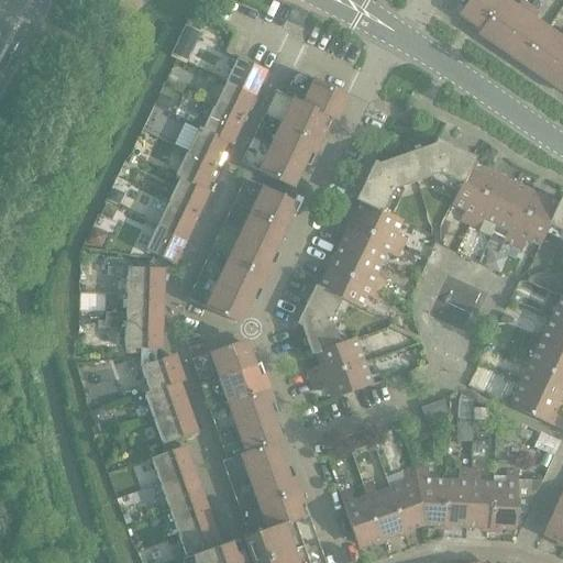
[(470,0),(462,12),(460,15),(481,31),(482,31),(503,0),(470,0)]
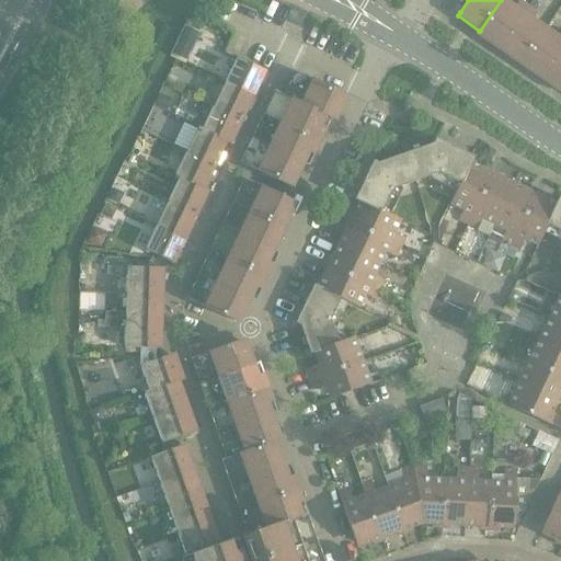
[(501,0),(480,31),(479,31),(477,35),(499,50),(528,7),(519,1),(515,8),(504,0),(501,0)]
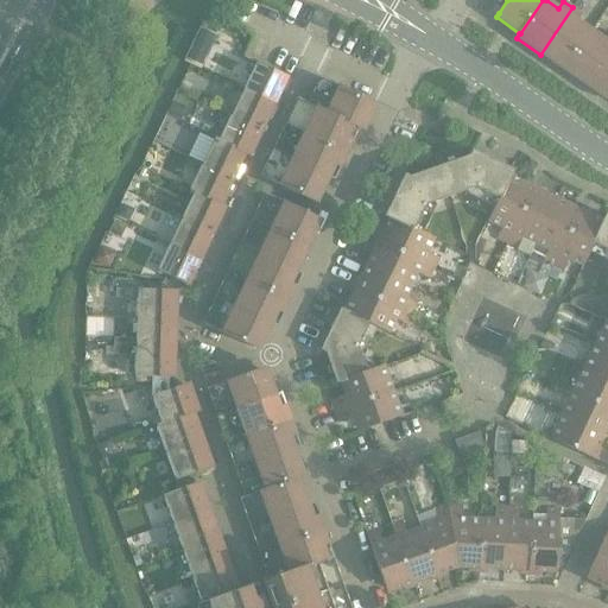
[(572,7),(540,55),(564,70),(591,31),(577,21),(582,14),(572,7)]
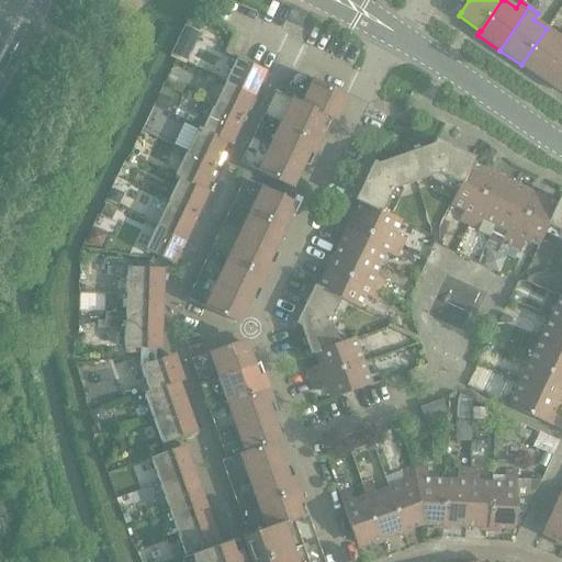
[(547,29),(521,65),(543,80),(561,52),(561,34),(560,37),(547,29)]
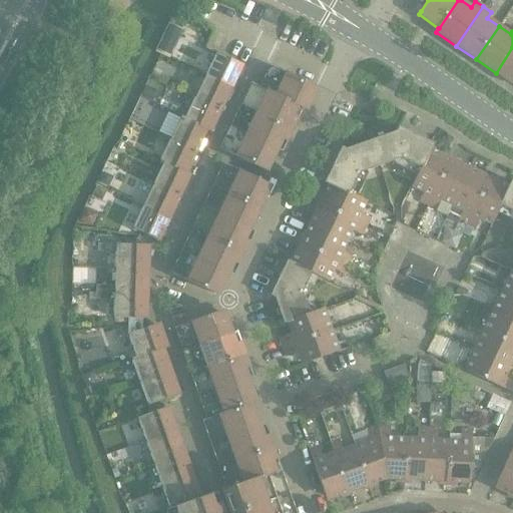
[(164,39),(158,51),(169,57),(175,44),(164,39)]
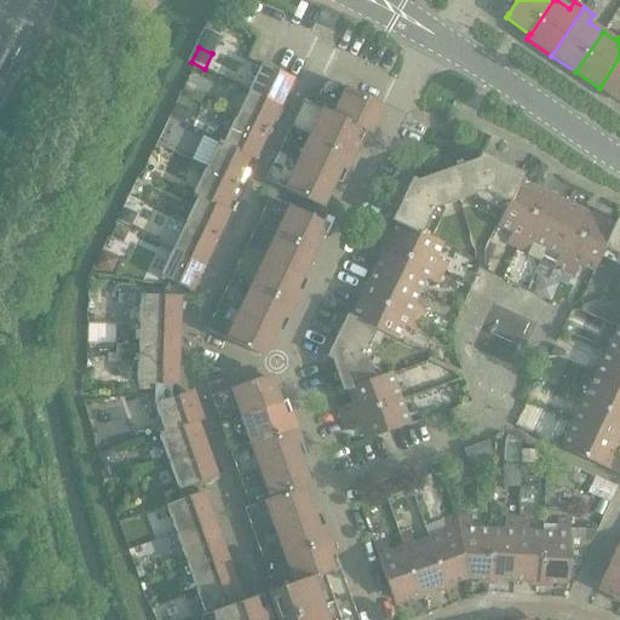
[(619,57),(600,89),(619,102),(619,57)]
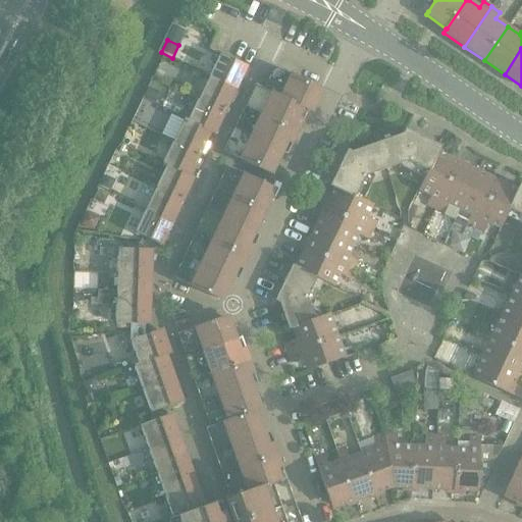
[(220,54),(210,77),(237,90),(247,67),(220,54)]
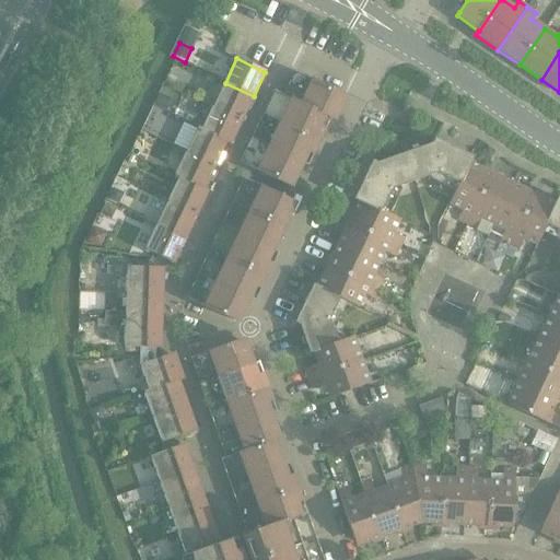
[(321,115),(326,117),(330,119),(335,121),(347,96),(300,73),(299,77),(300,78),(301,77),(303,78),(300,84),(295,83),(289,97),(289,98),(304,106),(322,114),(321,115)]
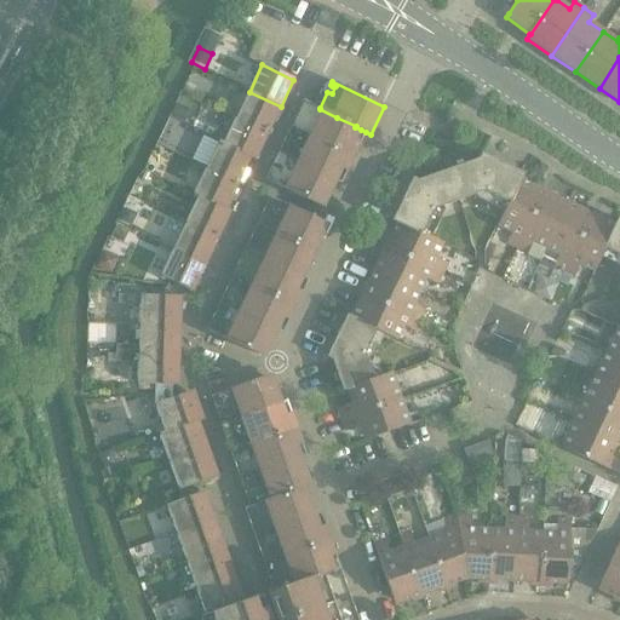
[(250,92),(236,119),(268,133),(281,107),(250,92)]
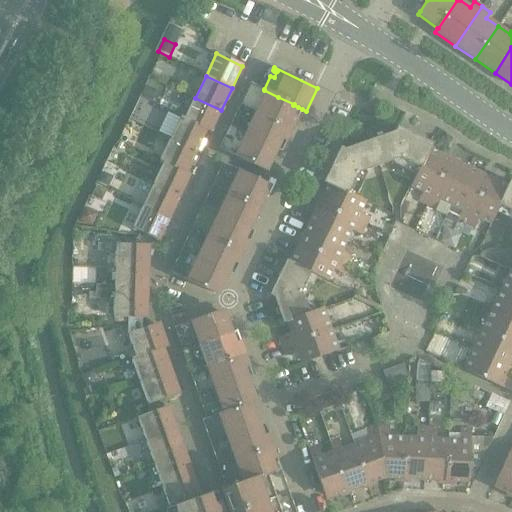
[(294,104),(278,97),(264,90),(264,89),(255,85),(254,88),(256,89),(256,87),(258,89),(255,95),(251,93),(245,107),(292,130),(302,109),(298,107),(293,105),(294,104)]
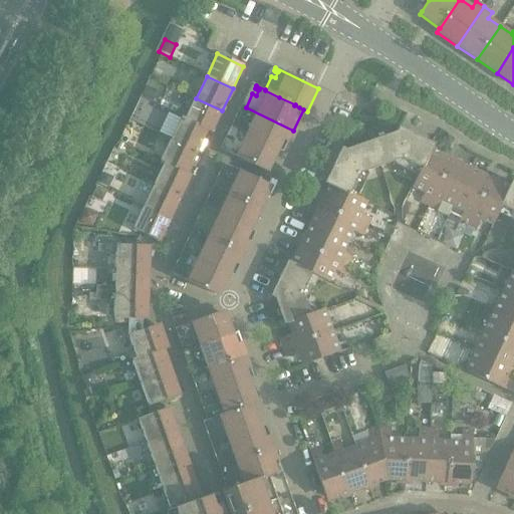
[(147,88),(143,97),(153,102),(157,93),(147,88)]
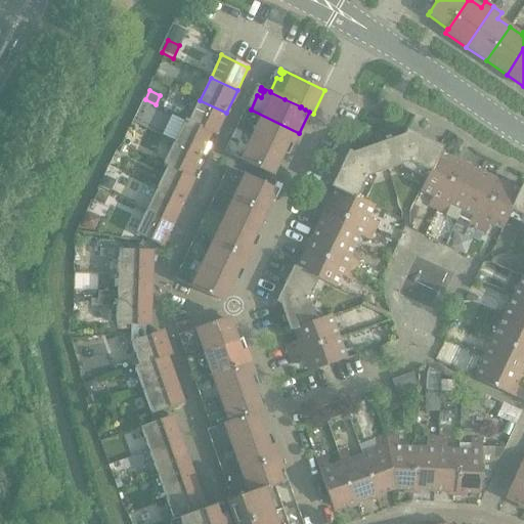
[(200,100),(189,121),(189,122),(212,133),(212,134),(216,136),(226,113),(200,100)]
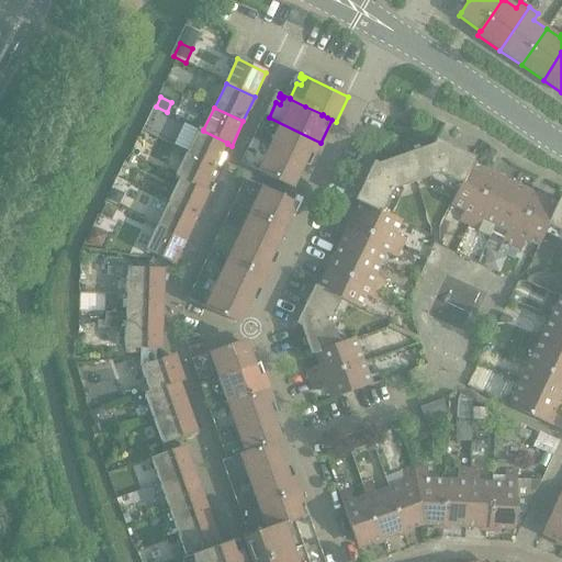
[(261,134),(266,136),(262,143),(260,142),(260,141),(259,139),(257,143),(300,163),(304,165),(310,167),(321,143),(269,117),(261,134)]
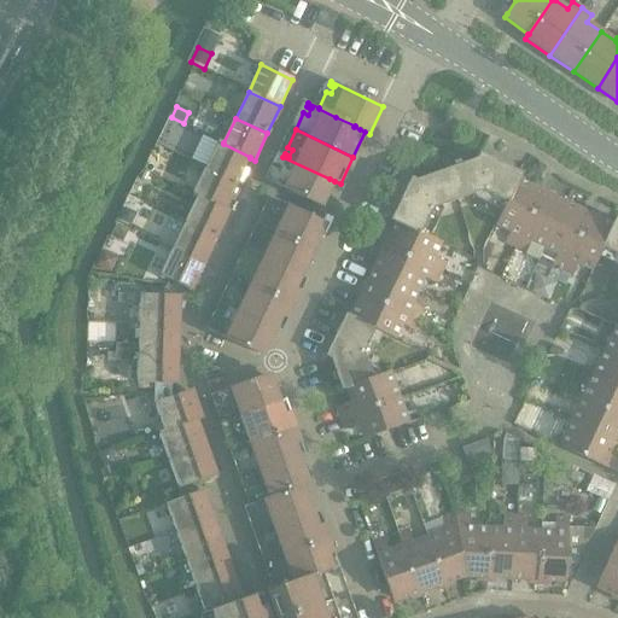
[(219,141),(207,168),(238,184),(250,158),(250,157),(223,144),(223,143),(219,141)]
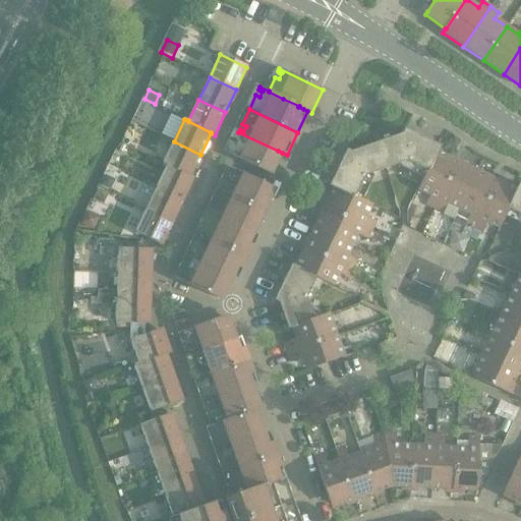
[(402,133),(377,142),(386,169),(407,162),(427,171),(428,171),(436,155),(437,155),(441,147),(404,129),(402,133)]
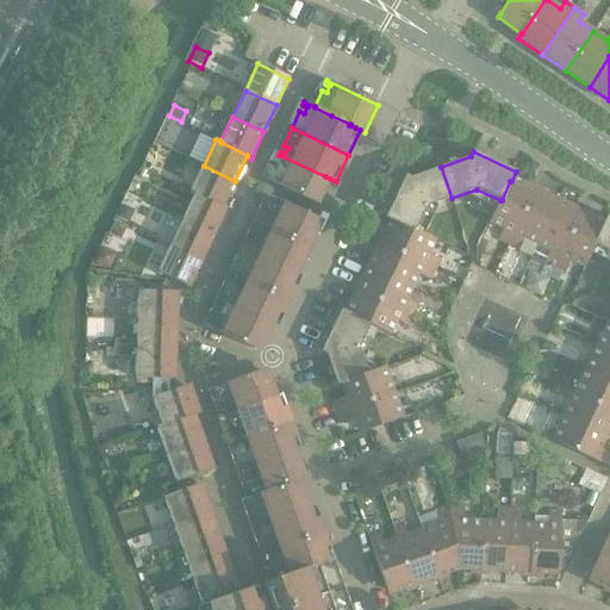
[(271,172),(275,173),(272,181),(269,180),(271,179),(268,178),(267,181),(318,205),(330,179),(325,176),(279,155),(271,172)]
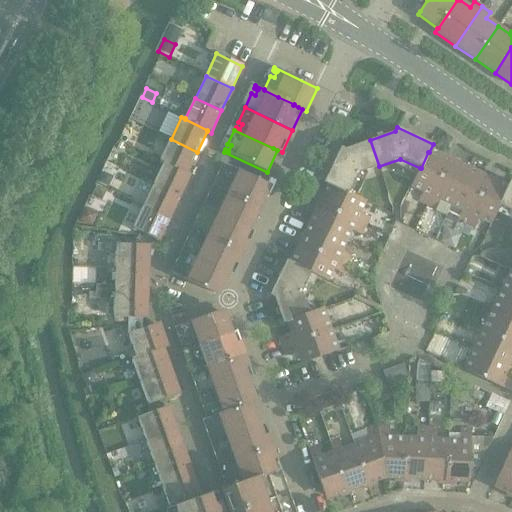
[(160,161),(164,163),(186,173),(187,173),(197,152),(171,139),(160,161)]
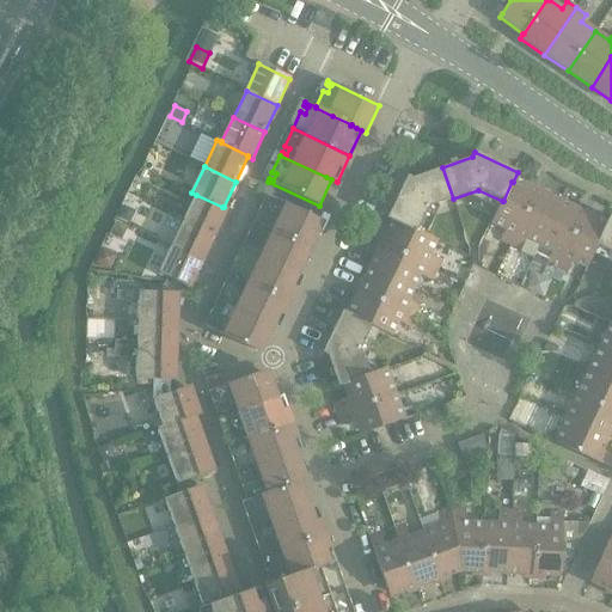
[(387,219),(395,222),(395,221),(417,232),(417,231),(428,208),(453,199),(442,167),(412,178),(407,176),(387,219)]
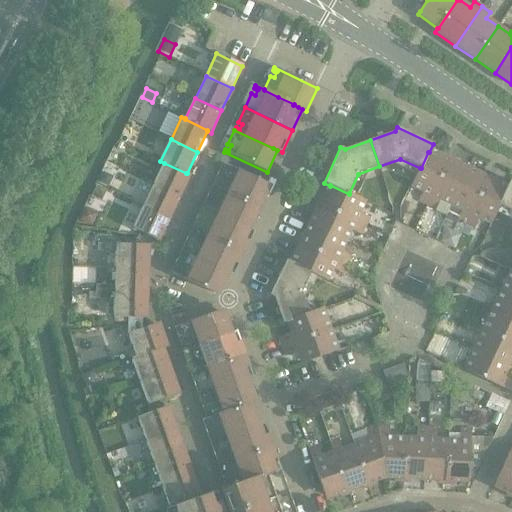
[(421,168),(420,168),(413,184),(424,189),(418,201),(427,206),(448,161),(429,152),(428,152),(421,168)]
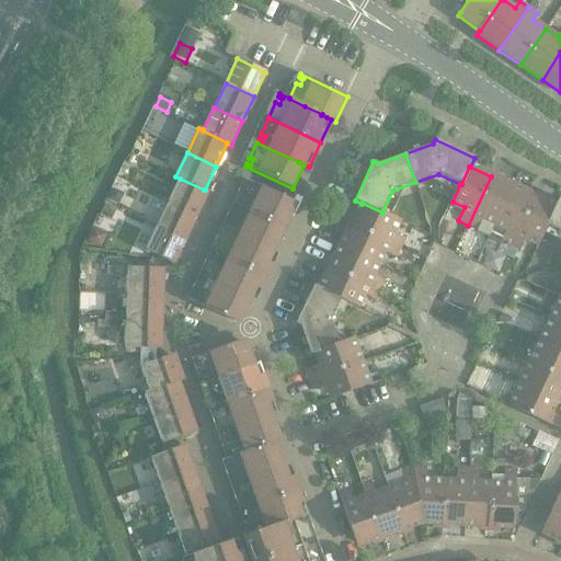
[(491,176),(468,226),(478,230),(490,236),(495,222),(513,186),(491,176)]
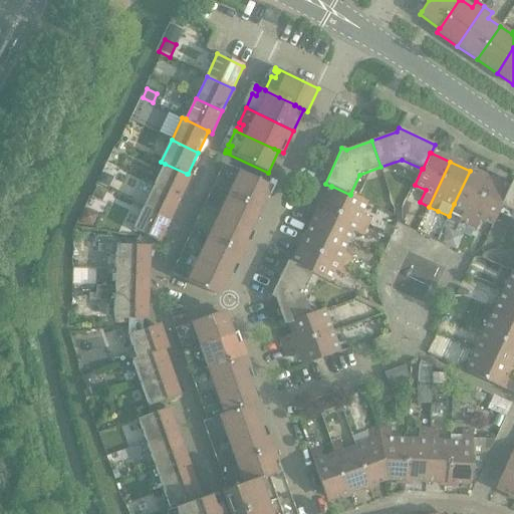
[(165,164),(155,186),(181,198),(192,176),(188,174),(187,174),(165,164)]
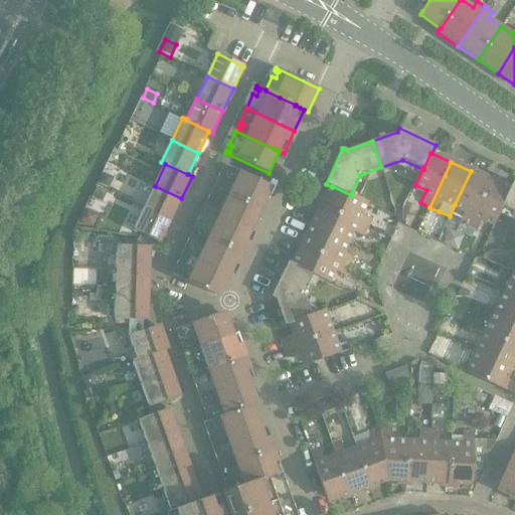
[(221,188),(219,187),(218,189),(262,209),(273,187),(229,166),(221,182),(225,183),(222,190),(220,189),(221,188)]
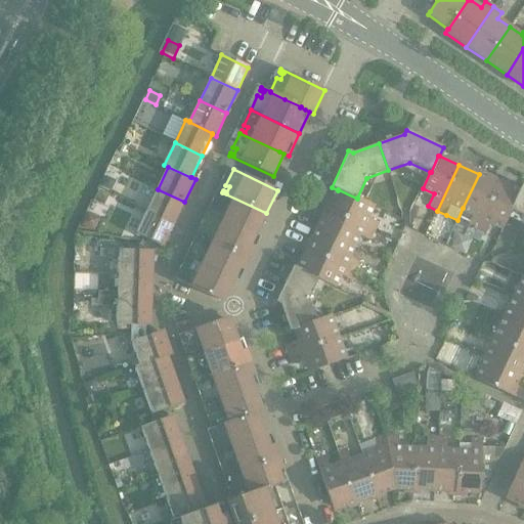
[(457,220),(455,222),(467,228),(468,225),(477,229),(498,183),(479,174),(463,208),(457,220)]
